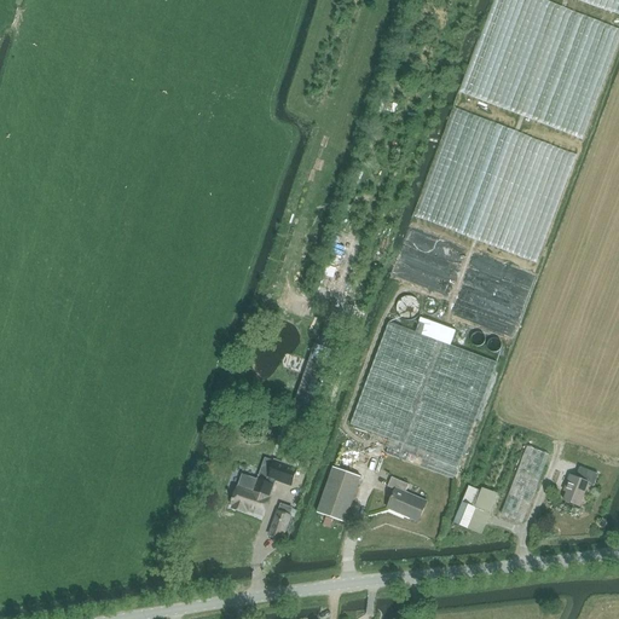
[(445,133),(416,217),(490,242),(501,242),(485,236),(504,236),(504,230),(507,223),(513,225),(515,219),(519,221),(522,213),(530,213),(532,207),(536,207),(536,168),(528,168),(526,173),(520,173),(520,165),(530,165),(515,160),(513,160),(504,156),(502,163),(491,160),(487,160),(475,156),(462,156),(445,150),(445,133)]
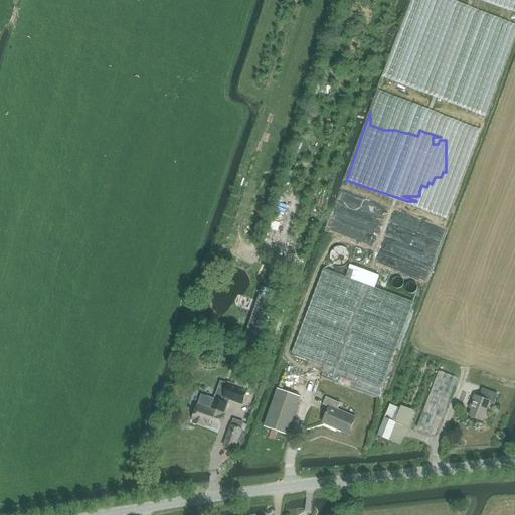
[(348,259),(348,256),(347,252),(345,249),(342,248),(339,247),(337,247),(335,247),(332,249),(330,251),(330,252),(329,256),(329,261),(331,264),(334,266),(336,266),(338,267),(341,266),(343,266),(345,264),(347,261),(348,259)]
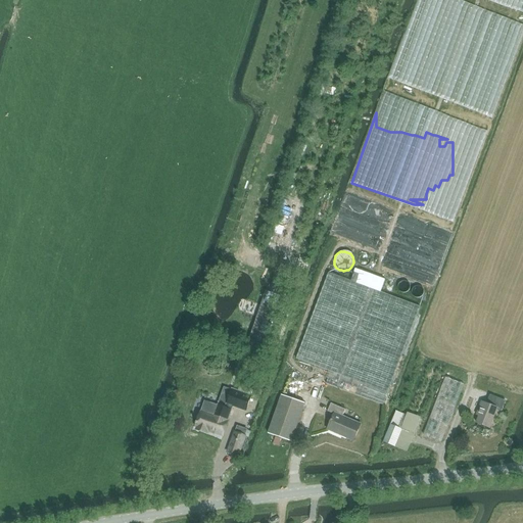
[(383,279),(373,275),(353,269),(349,281),(327,273),(296,360),(331,372),(326,384),(384,405),(419,305),(379,291),(383,279)]
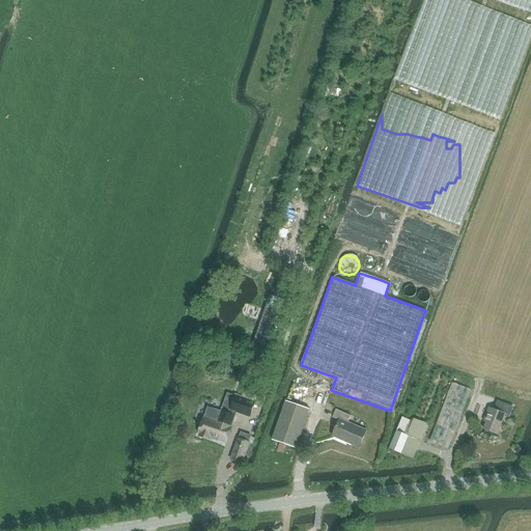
[(252,344),(261,347),(271,317),(262,314),(252,344)]
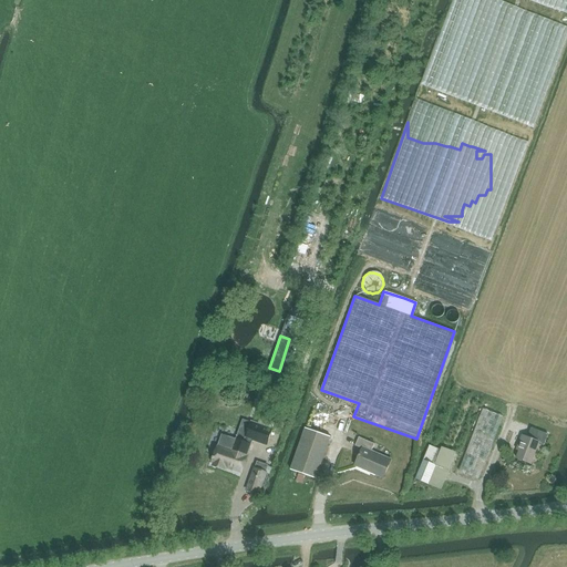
[(507,404),(511,392),(497,389),(494,401),(507,404)]
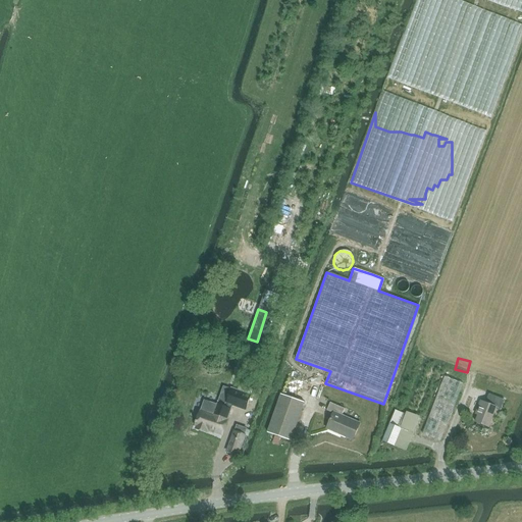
[(441,441),(463,383),(444,376),(423,433),(441,441)]
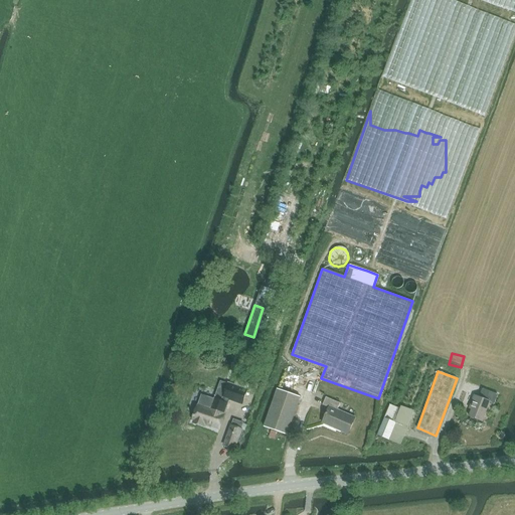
[(198,406),(193,421),(194,422),(194,424),(204,428),(205,426),(219,431),(224,414),(228,400),(241,404),(246,389),(221,381),(215,400),(202,396),(198,406)]
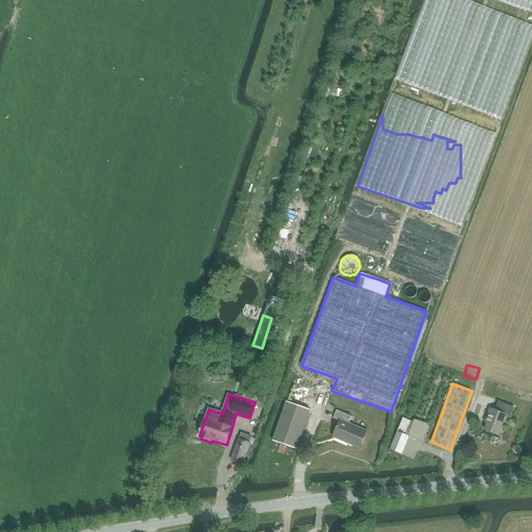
[(287,402),(273,442),(296,450),(311,410),(287,402)]
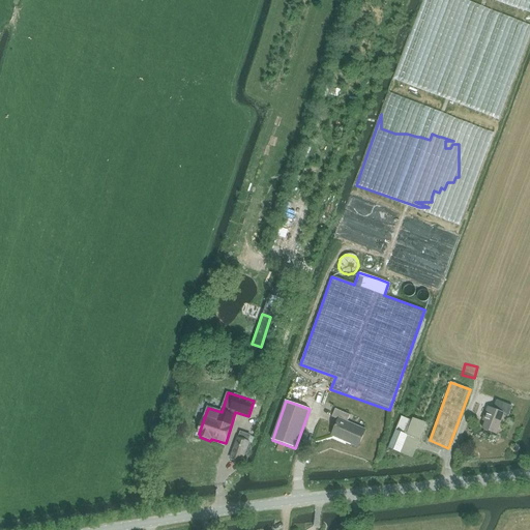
[(512,406),(497,401),(496,403),(494,409),(488,407),(482,420),(486,421),(482,429),(497,434),(503,415),(508,417),(512,406)]
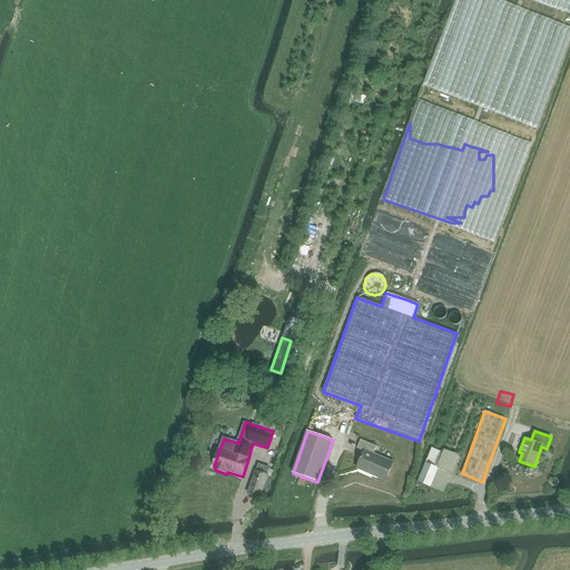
[(385,481),(394,461),(374,453),(376,446),(361,440),(356,449),(364,451),(356,469),(385,481)]
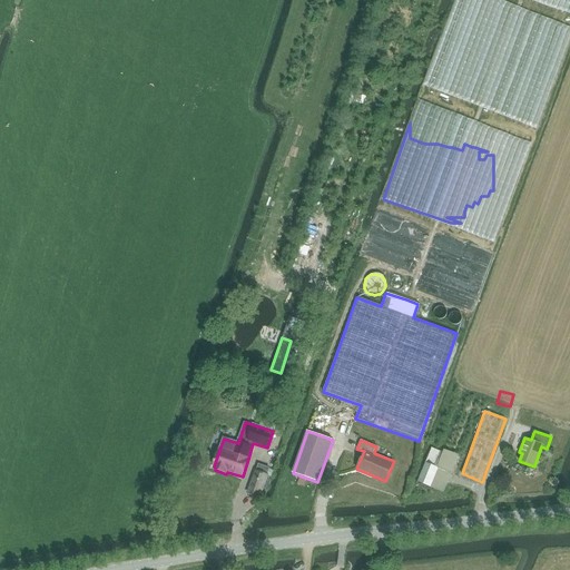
[(458,459),(445,453),(432,448),(425,462),(418,482),(443,492),(458,459)]
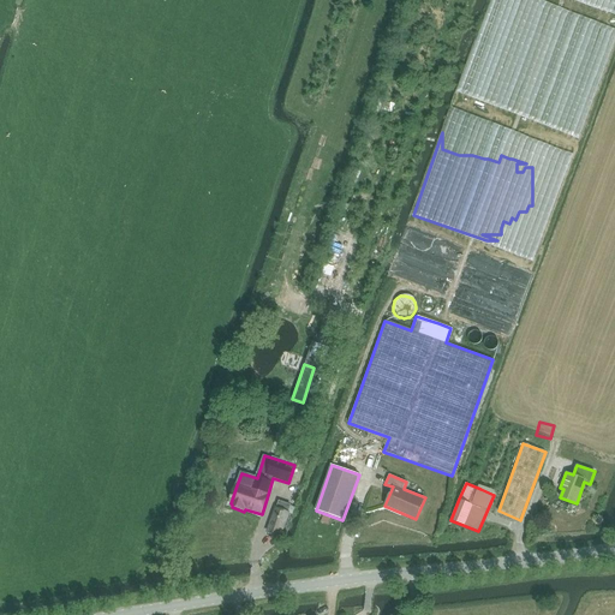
[(276,508),(268,532),(280,537),(288,512),(291,505),(280,501),(278,508),(276,508)]
